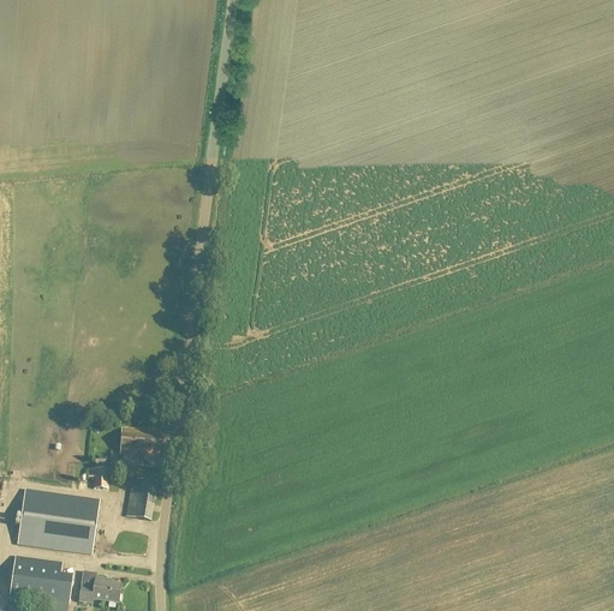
[(158,456),(159,430),(119,427),(118,454),(158,456)]
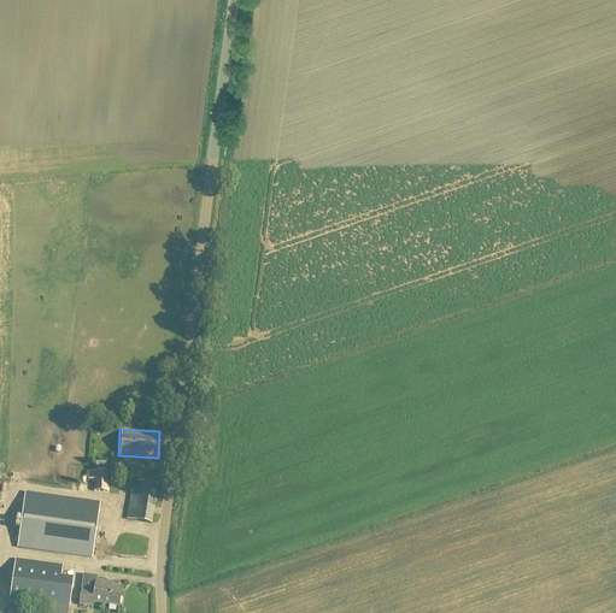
[(107,489),(107,470),(87,470),(87,478),(92,478),(92,489),(107,489)]
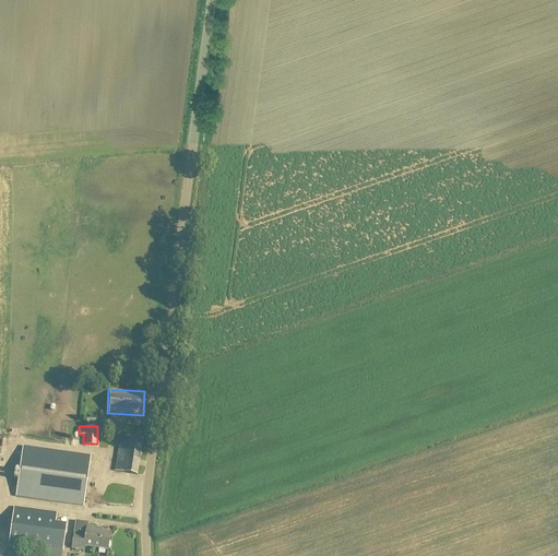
[(135,473),(142,438),(122,435),(121,440),(119,440),(114,469),(135,473)]
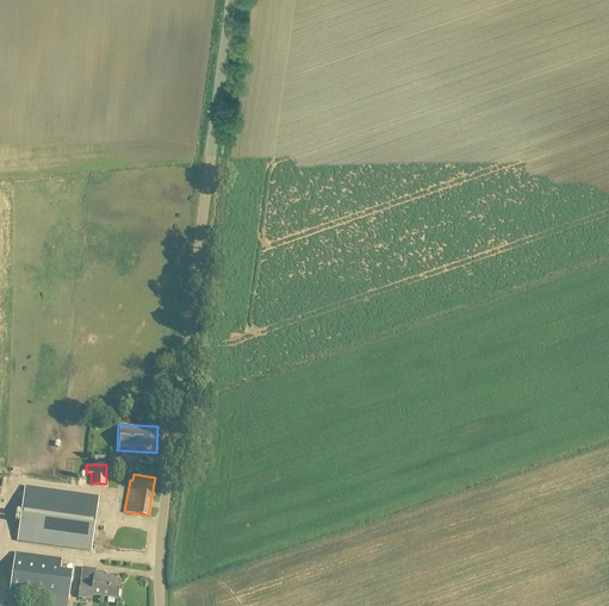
[(89,550),(98,494),(23,483),(16,539),(89,550)]
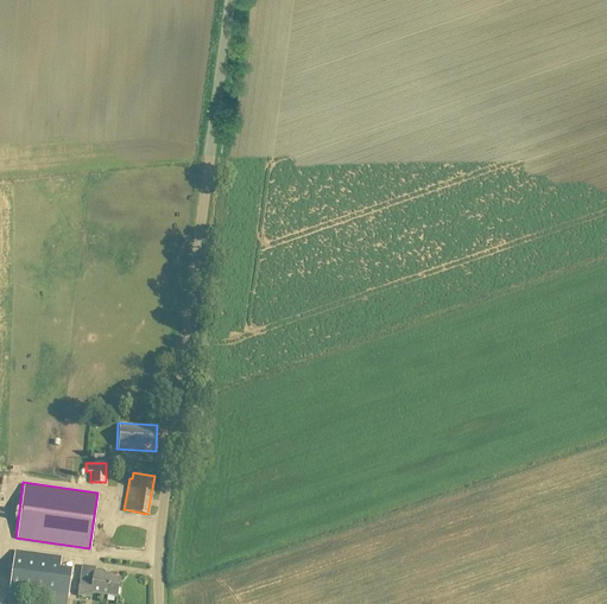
[(70,568),(57,567),(59,555),(13,550),(7,589),(67,597),(70,568)]
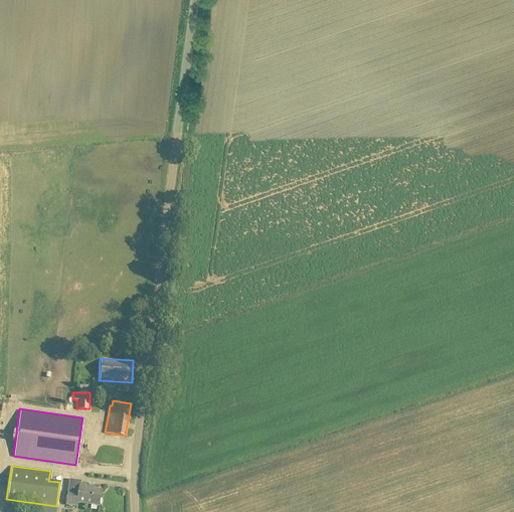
[(98,505),(100,489),(88,487),(88,485),(78,484),(77,492),(66,491),(65,502),(75,504),(75,501),(98,505)]
